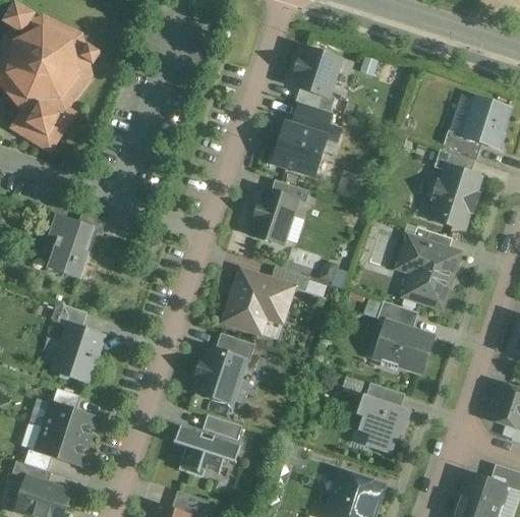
[(50,152),(70,119),(70,118),(75,110),(68,106),(93,75),(90,64),(91,62),(92,63),(99,51),(88,44),(87,45),(84,44),(82,33),(43,14),(35,18),(33,16),(35,13),(14,0),(1,20),(12,27),(10,30),(3,34),(0,45),(0,85),(1,85),(19,109),(15,116),(11,123),(10,124),(9,124),(9,127),(14,130),(18,132),(50,152)]
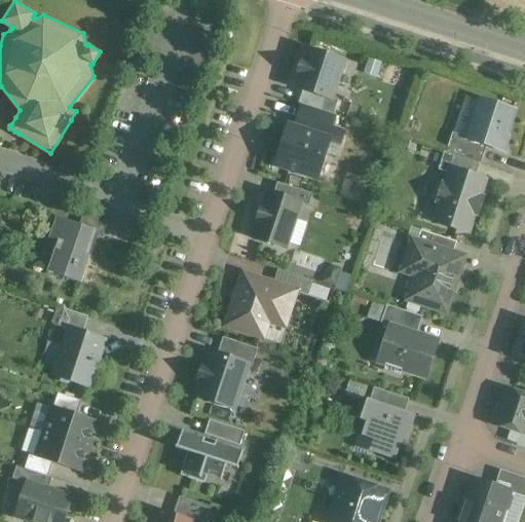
[(343,59),(308,47),(304,59),(301,58),(297,72),(300,73),(296,84),(302,86),(331,95),(343,59)]
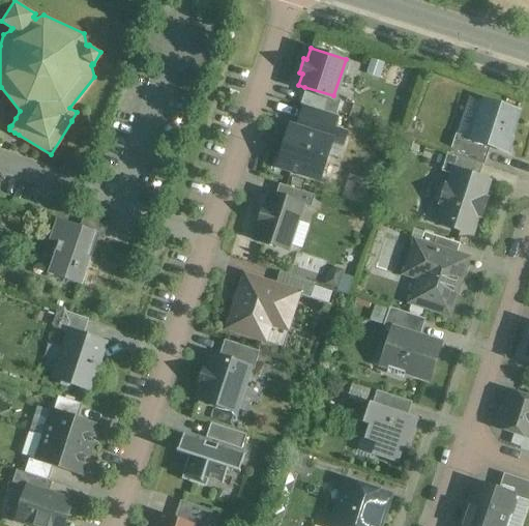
[(333,95),(304,87),(299,101),(303,103),(334,113),(335,112),(340,97),(333,95)]
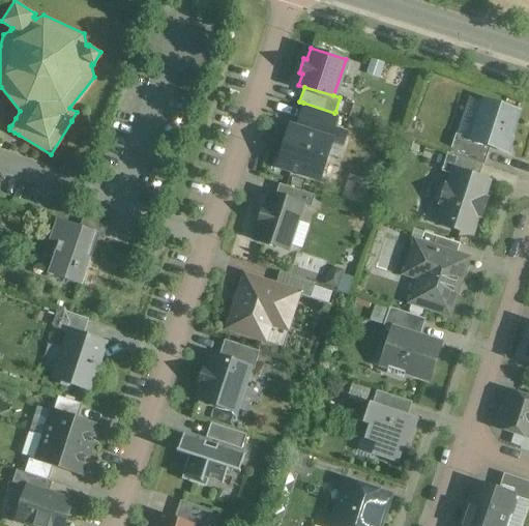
[(517,109),(483,97),(479,110),(477,109),(474,119),(476,119),(471,136),(471,137),(489,143),(503,148),(517,109)]
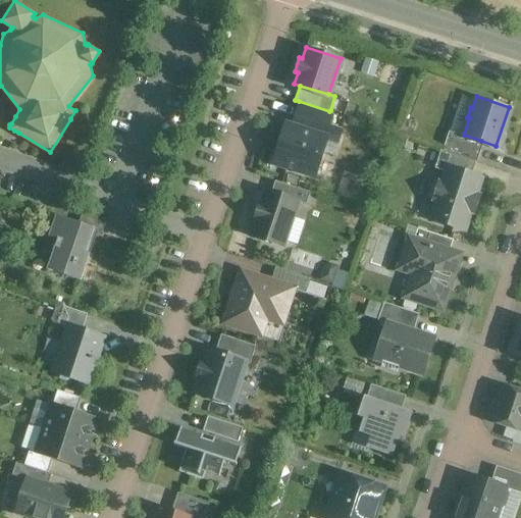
[(329,111),(299,101),(292,123),(325,135),(324,136),(336,140),(341,126),(329,122),(332,111),(330,110),(329,111)]
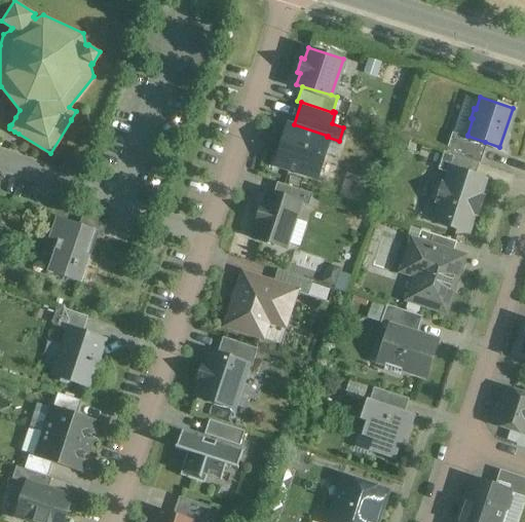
[(294,124),(288,123),(275,162),(314,175),(327,137),(328,136),(294,124)]
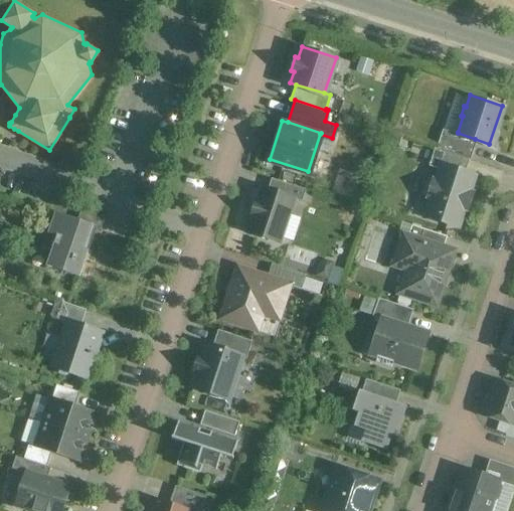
[(458,132),(442,127),(436,146),(468,156),(470,157),(475,139),(458,133),(458,132)]
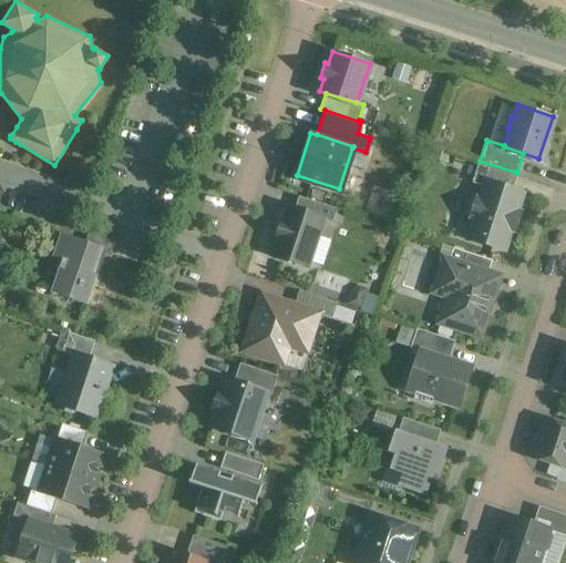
[(480,161),(477,160),(471,181),(485,185),(486,180),(511,187),(515,172),(480,161)]
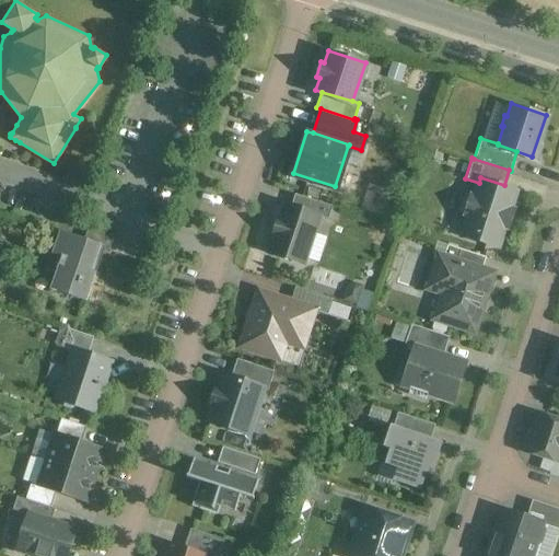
[(504,185),(480,177),(479,183),(475,195),(470,193),(464,212),(468,213),(462,233),(496,244),(502,224),(507,226),(512,207),(509,206),(514,188),(504,185)]
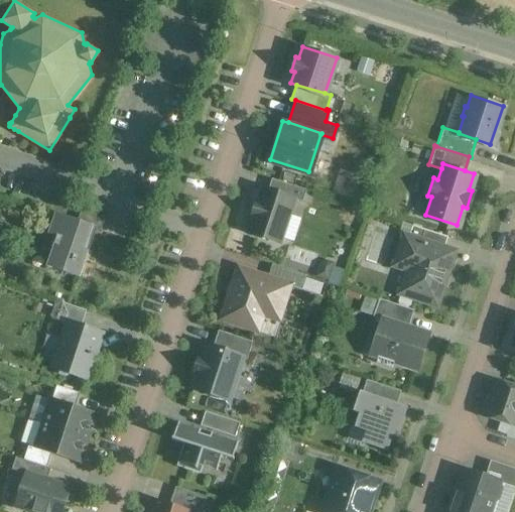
[(305,187),(271,176),(267,187),(292,196),(292,197),(301,200),(305,187)]
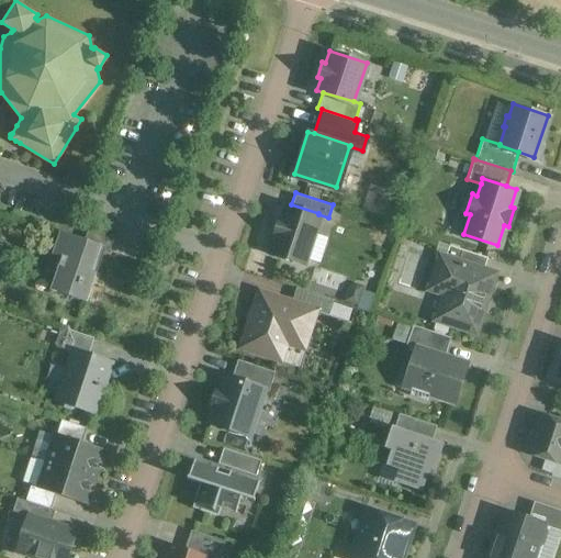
[(291,204),(287,203),(282,219),(279,218),(273,234),(277,235),(271,250),(302,261),(318,214),(318,213),(291,204)]
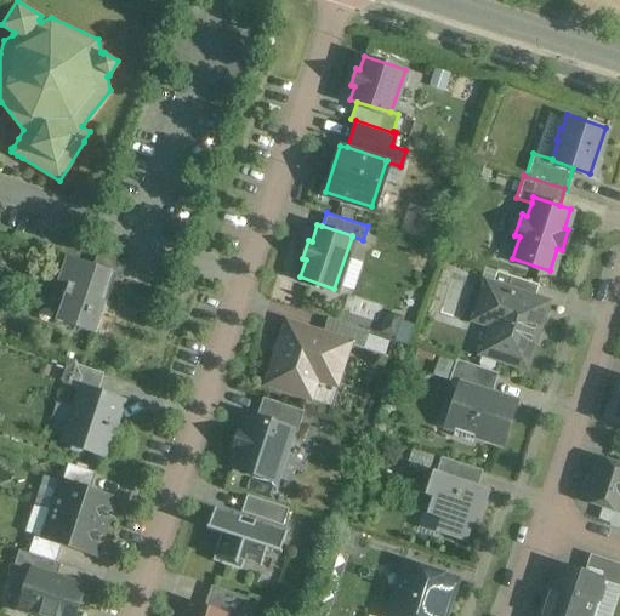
[(126,258),(97,249),(92,262),(111,268),(111,271),(121,274),(126,258)]
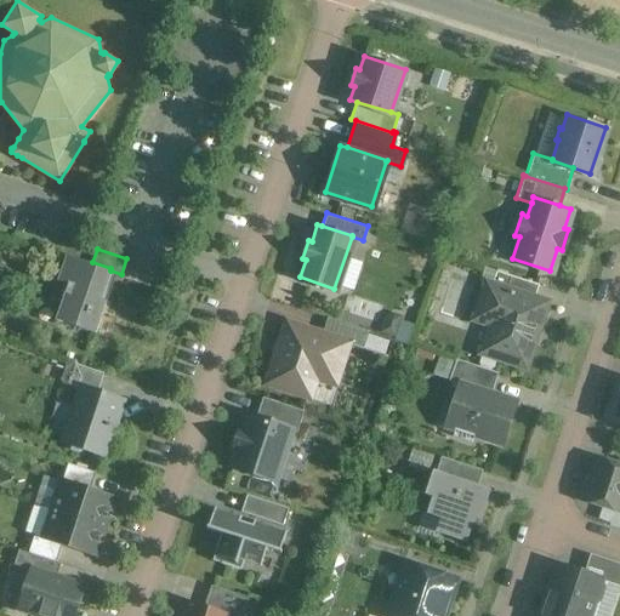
[(92,262),(66,254),(57,278),(67,281),(61,302),(67,304),(61,319),(95,331),(106,300),(101,298),(111,271),(111,268),(92,262)]
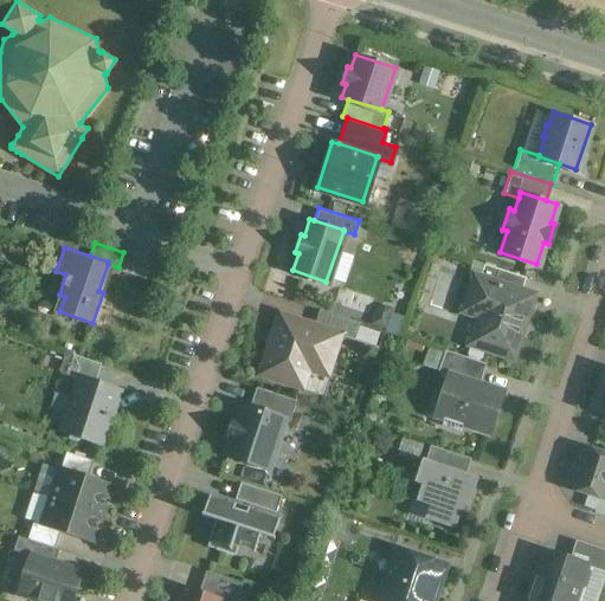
[(525,276),(483,262),(478,276),(520,289),(525,276)]
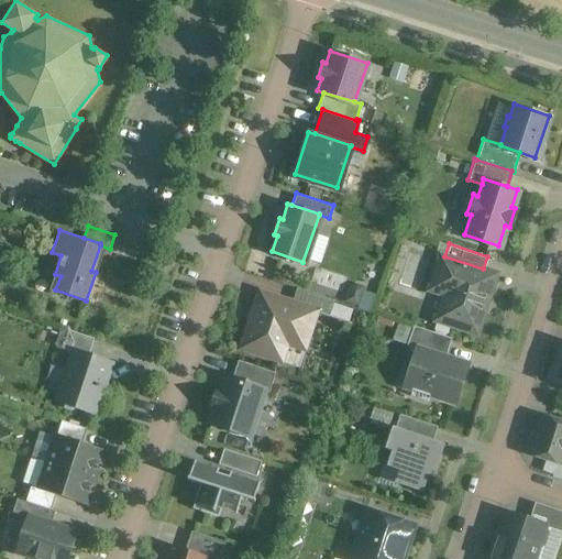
[(444,256),(440,255),(432,280),(442,283),(445,289),(437,317),(475,330),(494,273),(483,269),(444,256)]
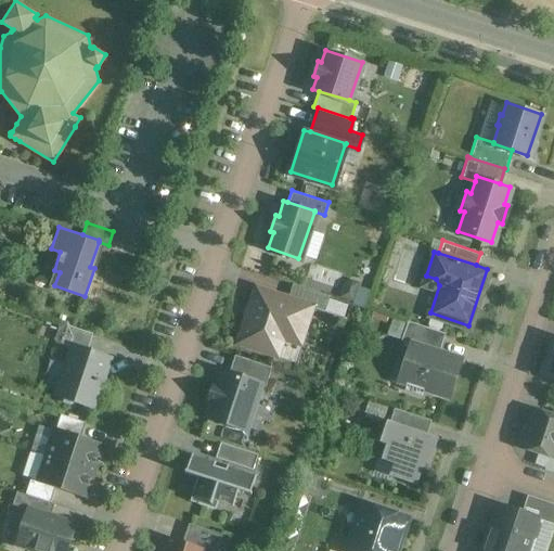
[(340,294),(351,298),(358,281),(350,279),(345,282),(340,294)]
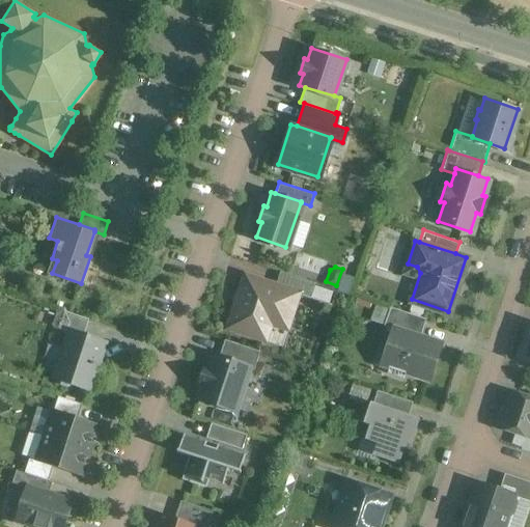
[(315,280),(279,269),(275,283),(298,290),(298,292),(310,296),(315,280)]
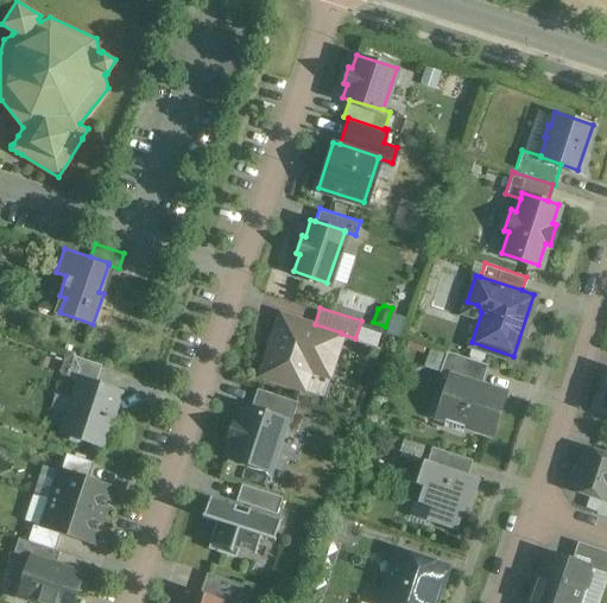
[(315,324),(280,312),(260,373),(303,387),(311,362),(320,359),(332,362),(341,334),(341,332),(315,324)]
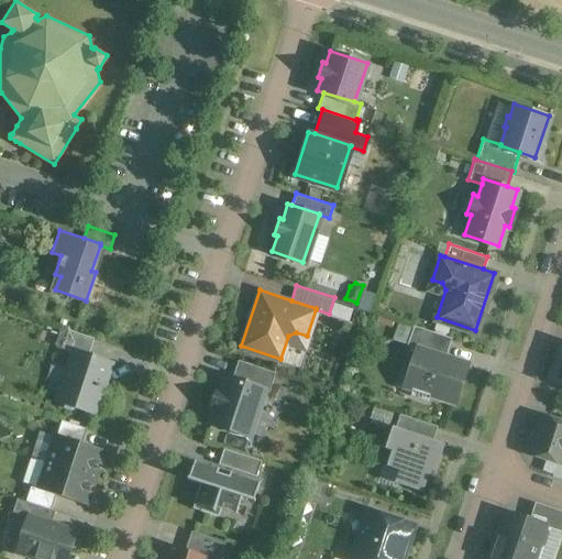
[(451,336),(412,324),(406,343),(416,347),(417,346),(444,355),(451,336)]
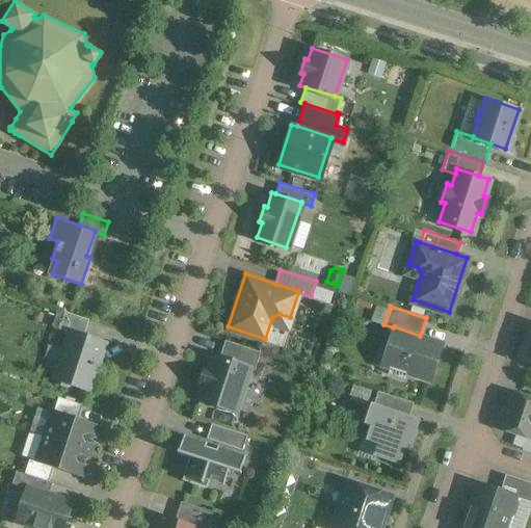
[(88,317),(64,310),(58,327),(71,332),(71,331),(82,334),(88,317)]
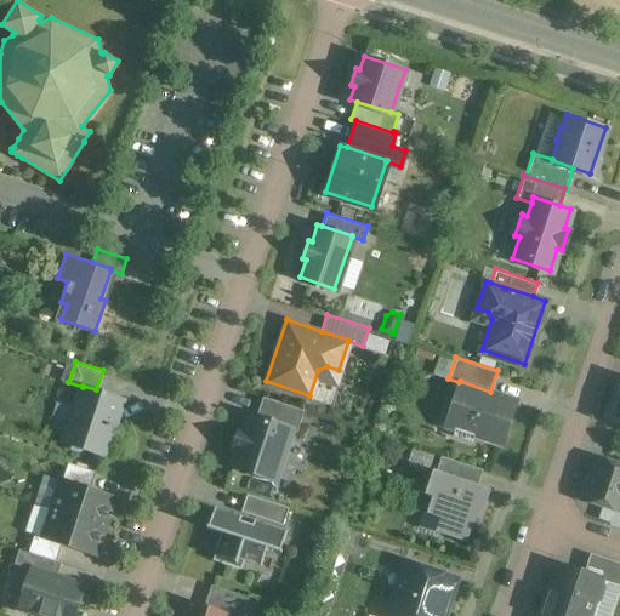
[(619,375),(619,376),(606,417),(619,422),(619,375)]
